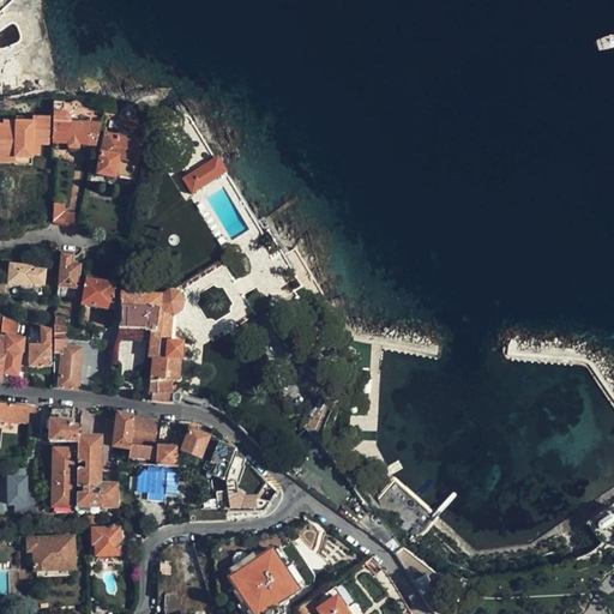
[(65,113),(55,113),(55,146),(70,146),(70,150),(80,151),(80,149),(96,149),(101,125),(72,124),(72,119),(70,115),(65,113)]
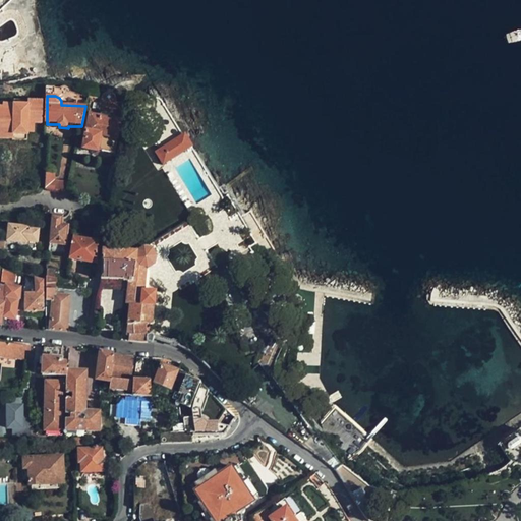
[(223,198),(185,136),(183,137),(160,101),(154,100),(149,102),(147,106),(147,112),(154,123),(168,147),(158,154),(182,194),(195,216),(189,220),(218,267),(255,243),(256,243),(257,242),(256,241),(255,241),(252,236),(252,235),(251,234),(250,234),(233,206),(234,205),(232,203),(232,204),(228,197),(229,196),(228,195),(226,196),(223,198)]
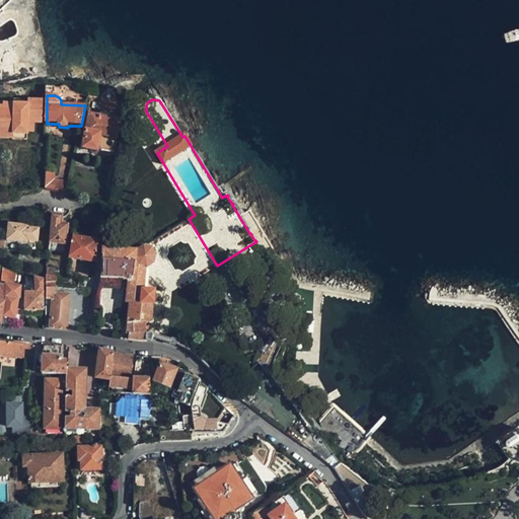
[(0,104),(0,131),(33,132),(33,125),(43,125),(43,101),(36,101),(36,105),(0,104)]
